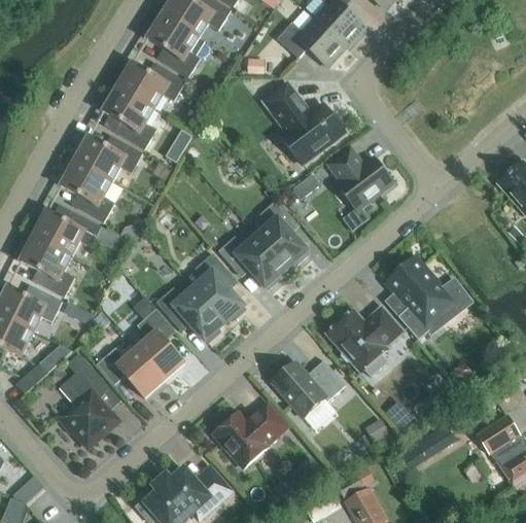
[(200,0),(198,3),(193,0),(170,0),(162,13),(198,36),(207,22),(217,29),(230,9),(215,0),(200,0)]
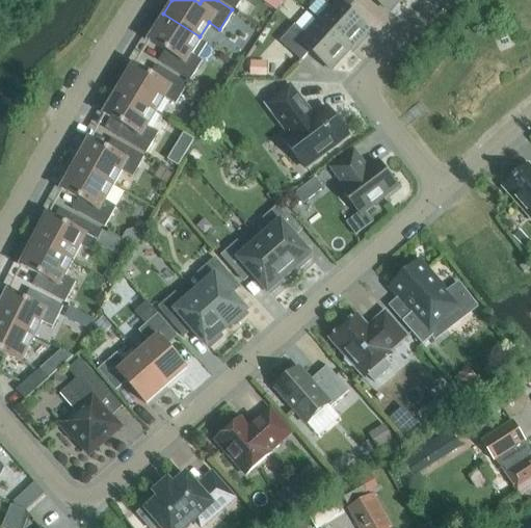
[(347,6),(352,0),(324,0),(329,4),(317,18),(348,46),(367,25),(347,6)]
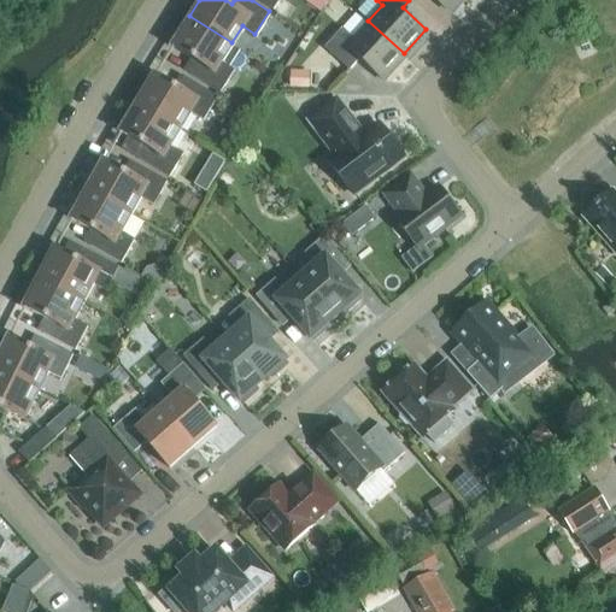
[(221,59),(232,42),(189,16),(171,43),(195,59),(188,70),(218,89),(233,68),(221,59)]
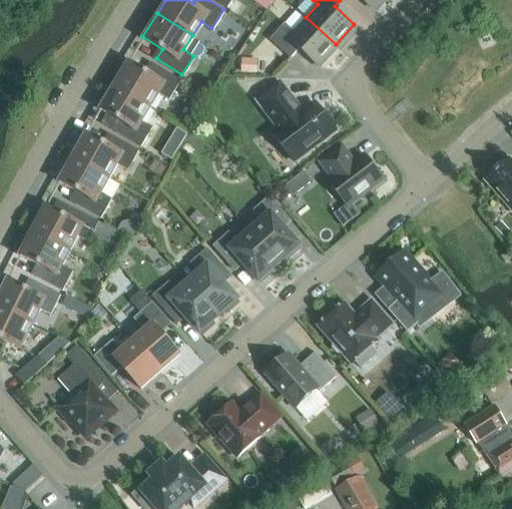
[(336,44),(306,17),(294,30),(284,20),(269,37),(290,56),(299,46),(318,64),(336,44)]
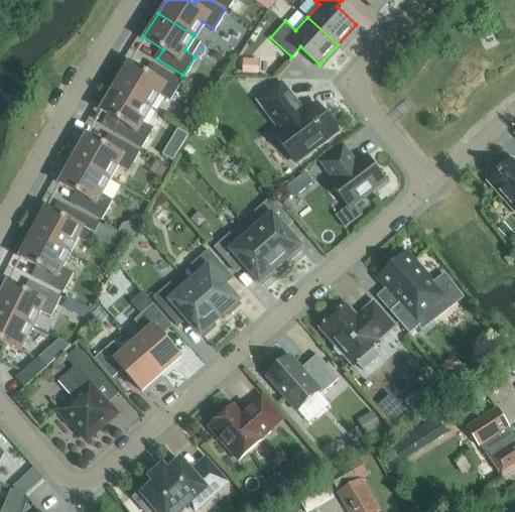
[(243,55),(242,69),(254,70),(254,56),(243,55)]
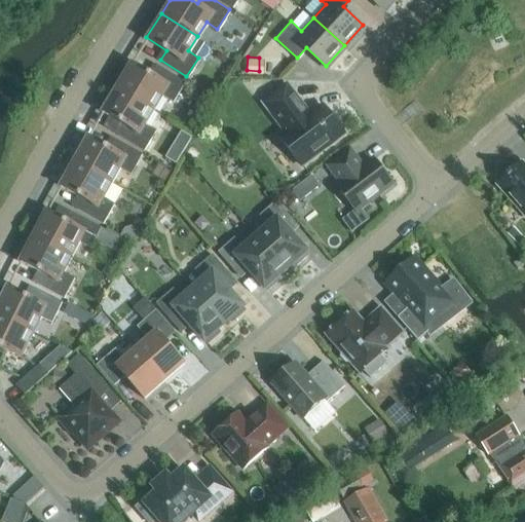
[(152,74),(130,62),(116,85),(153,108),(162,94),(173,100),(185,80),(158,64),(152,74)]
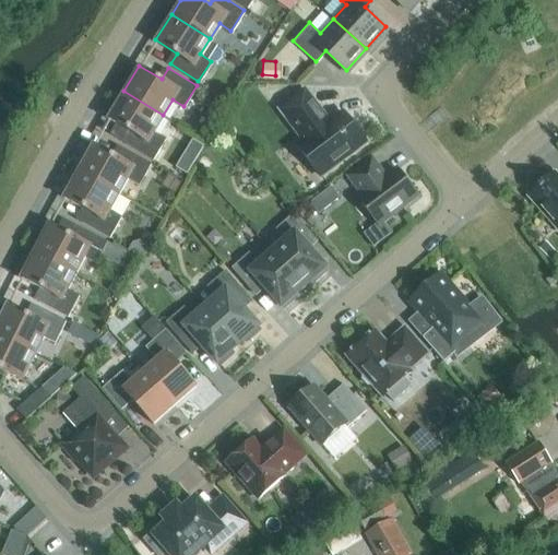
[(364,139),(343,110),(329,121),(304,87),(280,106),(305,140),(297,144),(319,173),(364,139)]
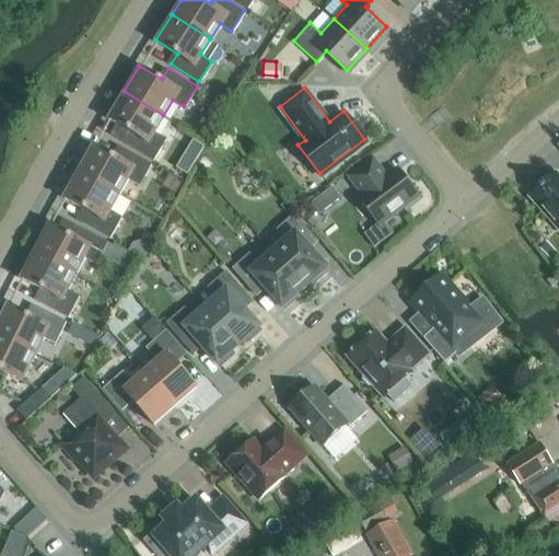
[(153,130),(163,115),(124,91),(108,117),(131,130),(125,141),(152,158),(165,137),(153,130)]
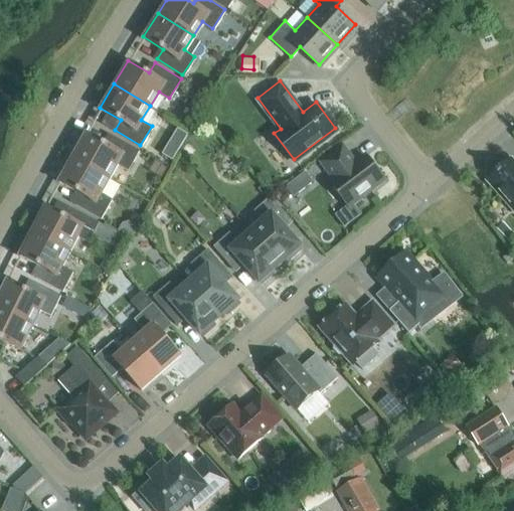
[(195,101),(201,91),(191,84),(185,95),(195,101)]
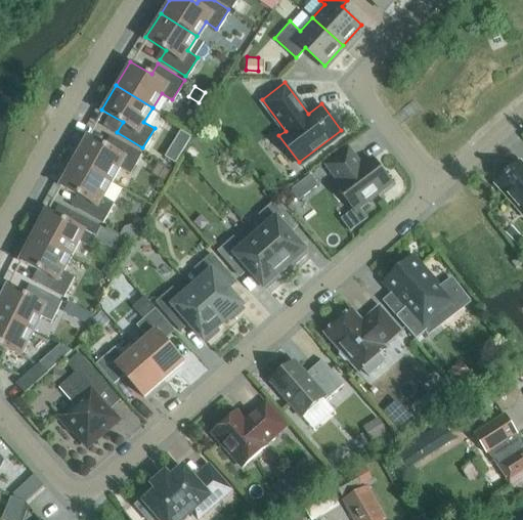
[(109,146),(87,135),(74,159),(111,180),(119,165),(130,171),(141,152),(114,136),(109,146)]
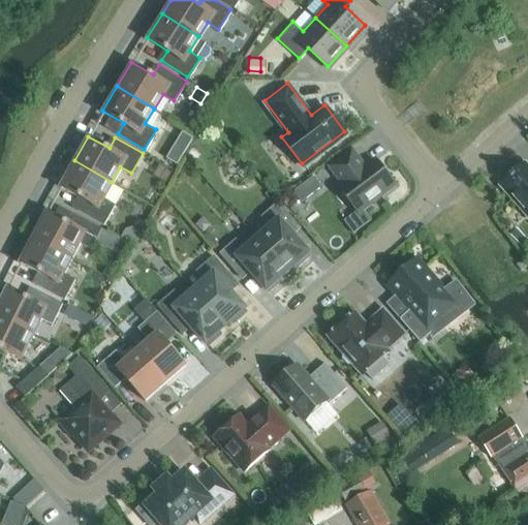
[(393,182),(374,157),(363,165),(359,160),(361,159),(351,147),(329,163),(342,182),(338,185),(356,210),(393,182)]
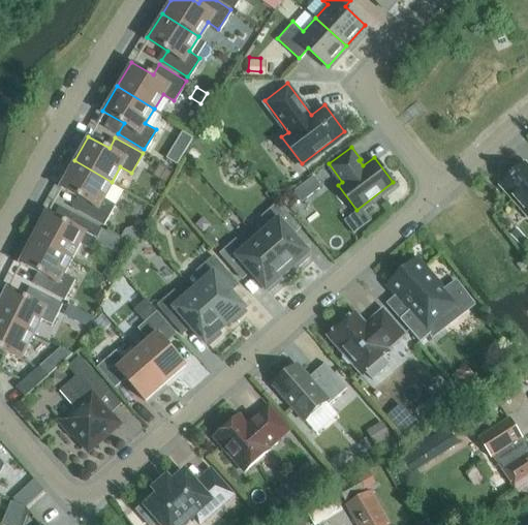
[(167,151),(161,161),(174,168),(180,158),(167,151)]
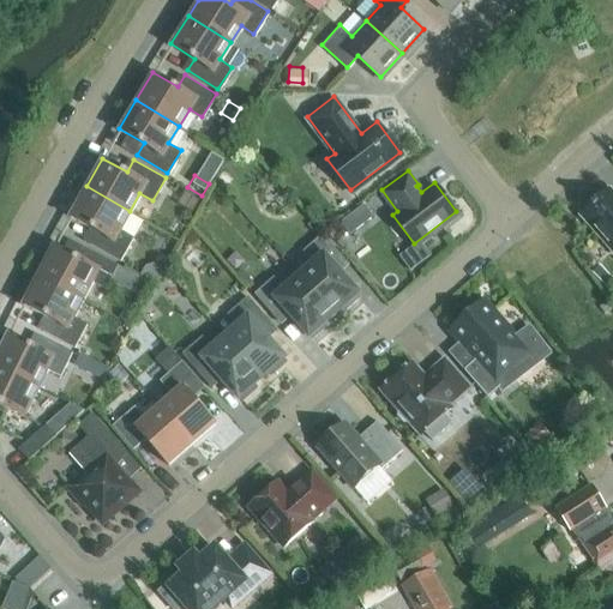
[(120,228),(130,211),(86,186),(70,215),(95,229),(88,241),(120,259),(132,235),(120,228)]
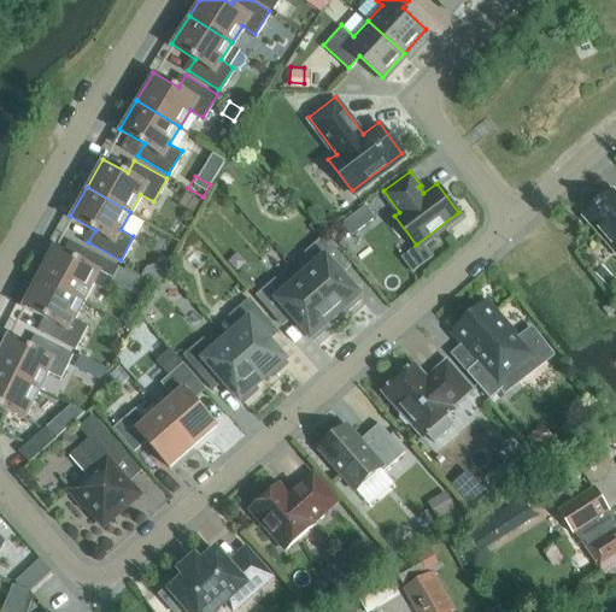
[(615,192),(611,188),(598,200),(597,200),(593,202),(594,204),(582,213),(615,251),(615,192)]
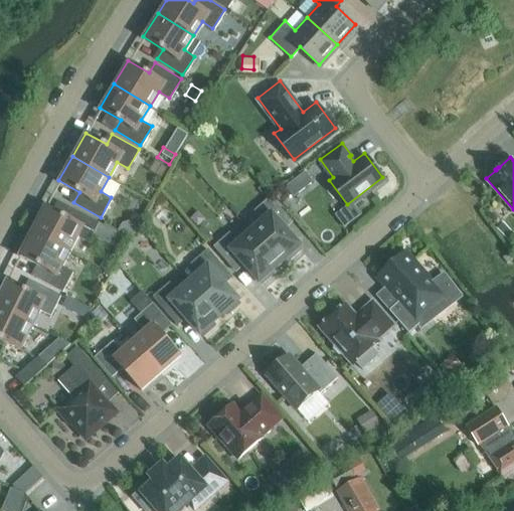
[(155,158),(149,169),(161,176),(167,165),(155,158)]
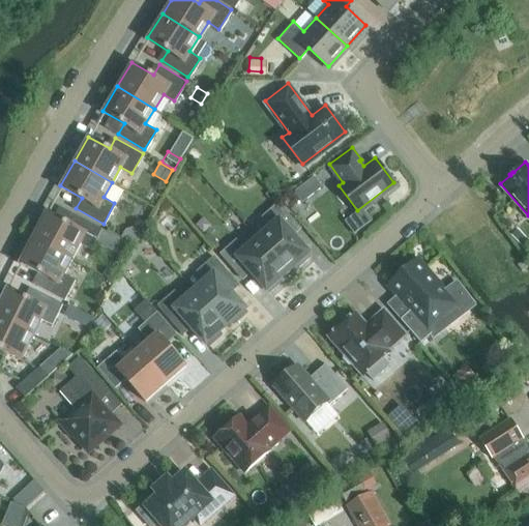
[(314,174),(293,190),(300,200),(321,184),(314,174)]
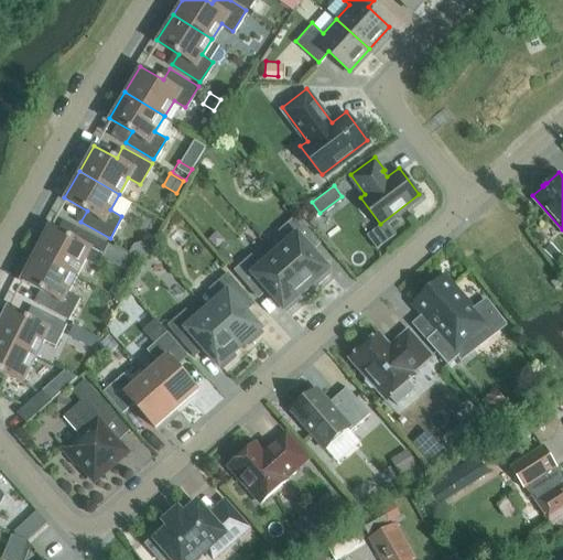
[(314,234),(295,213),(277,228),(288,240),(274,252),(305,287),(312,280),(315,283),(329,271),(304,243),(314,234)]
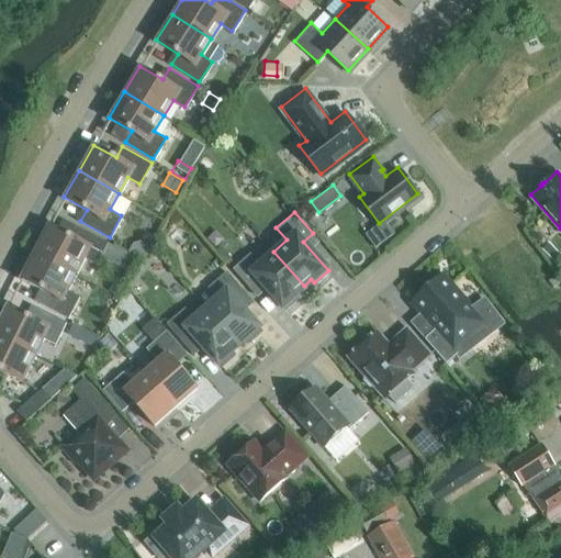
[(73,236),(49,224),(35,250),(76,272),(85,256),(96,261),(101,253),(108,241),(78,225),(73,236)]
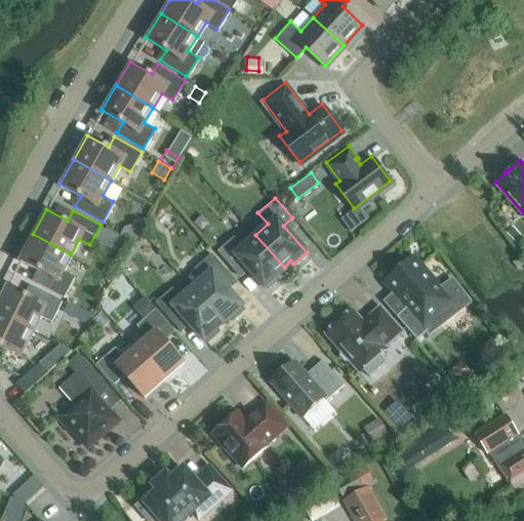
[(101,225),(94,236),(125,253),(131,240),(119,234),(106,227),(105,227),(101,225)]
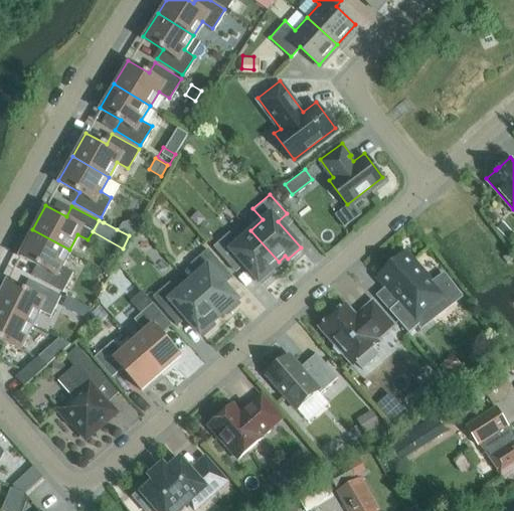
[(120,223),(117,229),(129,235),(136,223),(129,220),(120,223)]
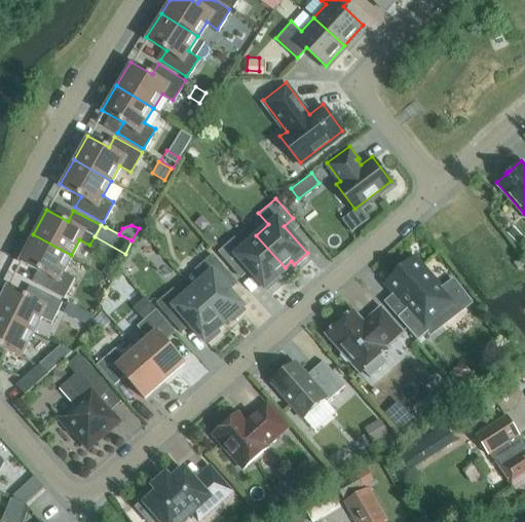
[(204,227),(200,231),(211,243),(215,238),(204,227)]
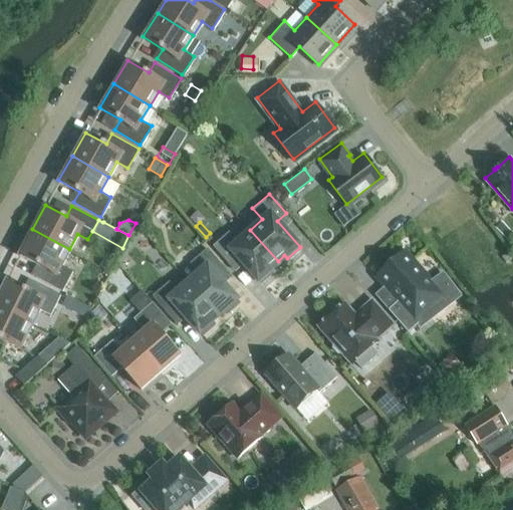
[(61,264),(69,249),(32,229),(19,253),(40,264),(35,275),(61,289),(72,269),(61,264)]
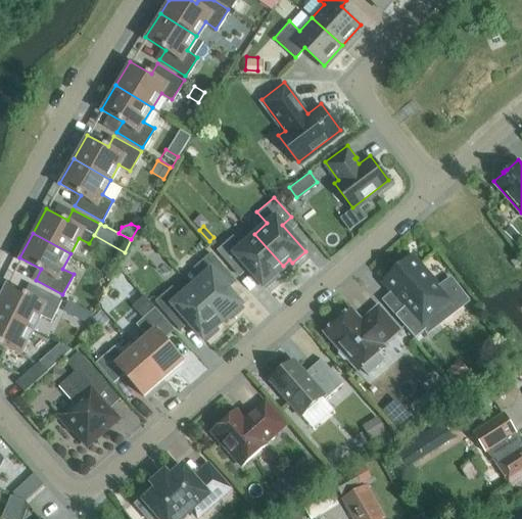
[(283,266),(254,234),(242,245),(232,233),(216,248),(233,268),(242,260),(266,286),(279,275),(276,272),(283,266)]
